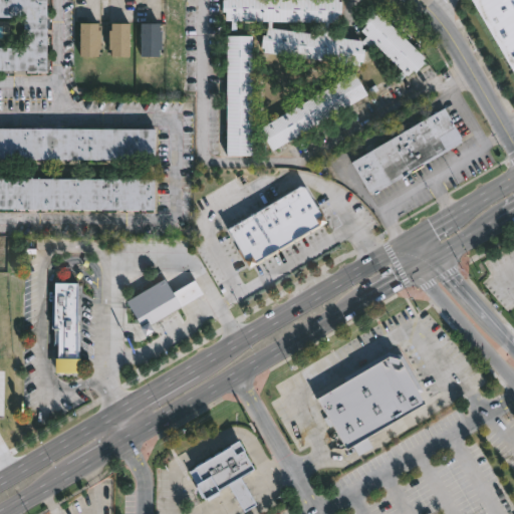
[(45,0),(45,15),(44,71),(25,71),(25,69),(0,68),(0,0),(45,0)]
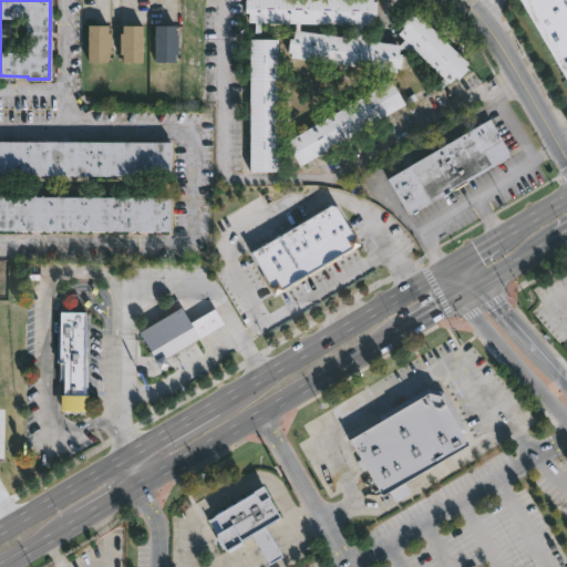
[(375,0),(375,13),(371,12),(371,21),(362,21),(359,37),(399,42),(403,38),(397,31),(403,24),(400,22),(410,12),(413,14),(415,11),(468,61),(464,64),(467,68),(457,78),(454,75),(449,81),(446,80),(439,89),(434,84),(443,75),(415,49),(411,54),(401,45),(399,47),(398,51),(401,52),(399,68),(395,68),(394,71),(289,57),(290,51),(286,51),(288,37),(292,37),(295,21),(259,20),(259,32),(254,32),(254,20),(247,20),(247,11),(244,11),(244,0),(375,0)]
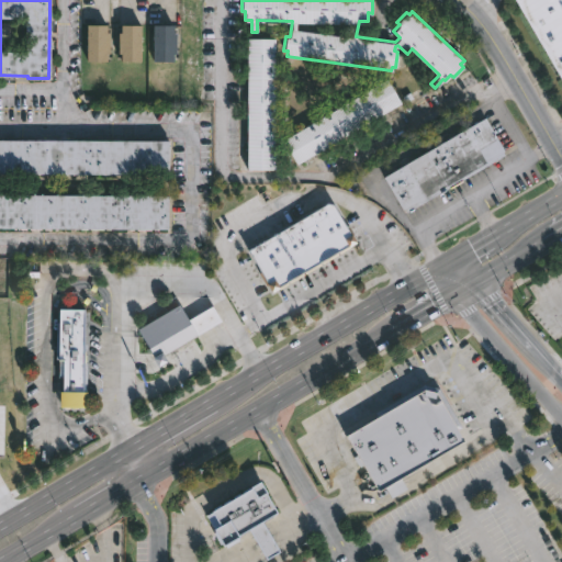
[(561,71),(518,0),(554,0),(555,1),(557,0),(561,0),(561,71)]
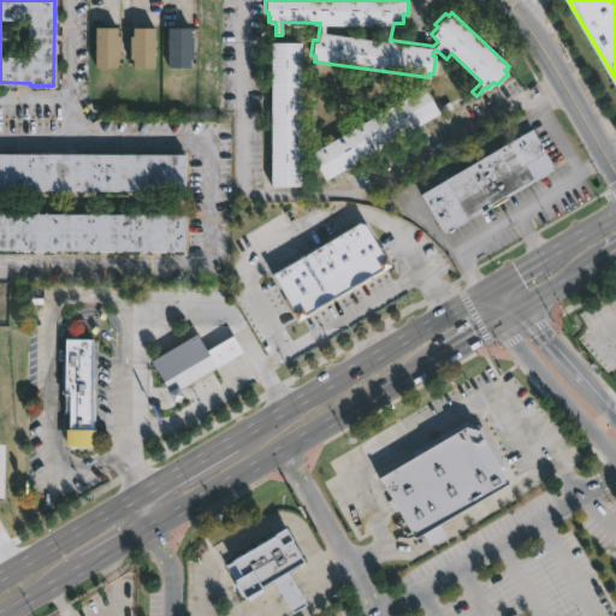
[(116,25),(117,34),(119,34),(119,57),(117,57),(117,65),(94,65),(94,25),(116,25)]
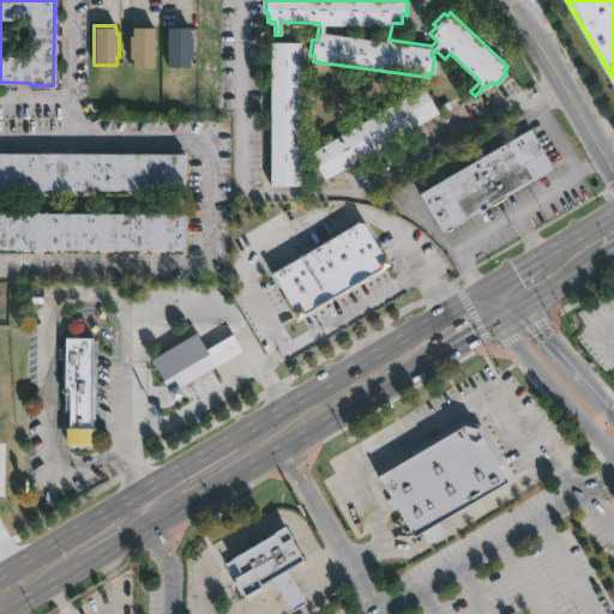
[(154,25),(154,66),(131,65),(131,58),(128,56),(128,35),(132,35),(132,25),(154,25)]
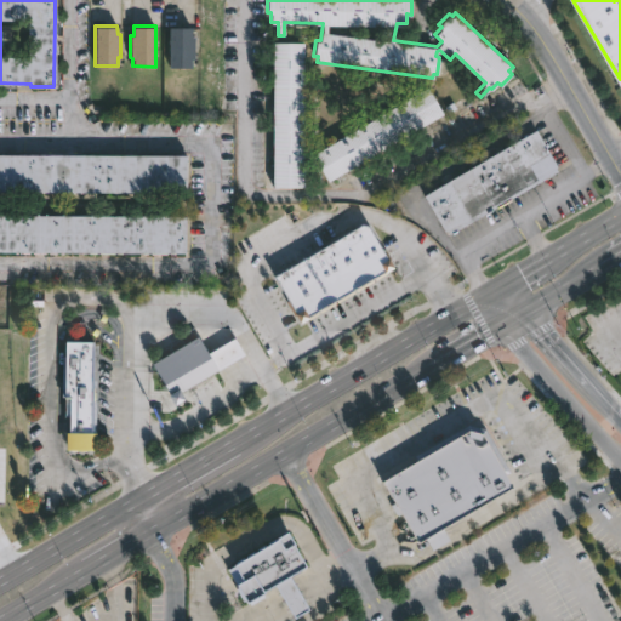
[(191,28),(191,35),(194,35),(194,56),(191,56),(191,66),(170,66),(169,26),(191,26),(191,28)]
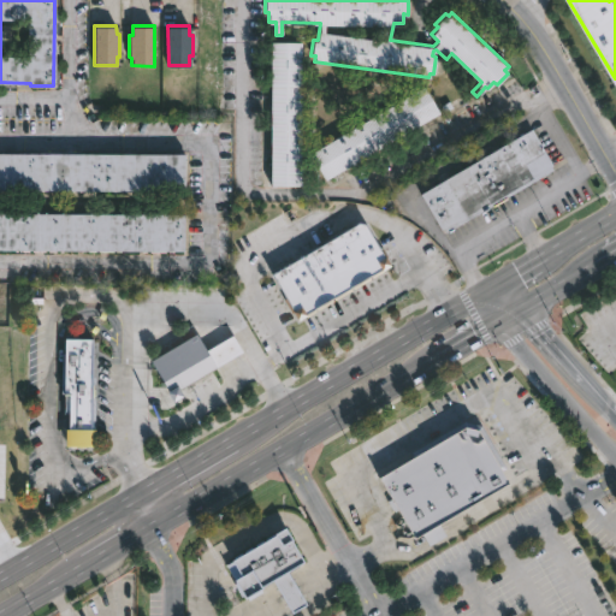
[(301,185),(271,185),(271,41),(301,41),(301,185)]
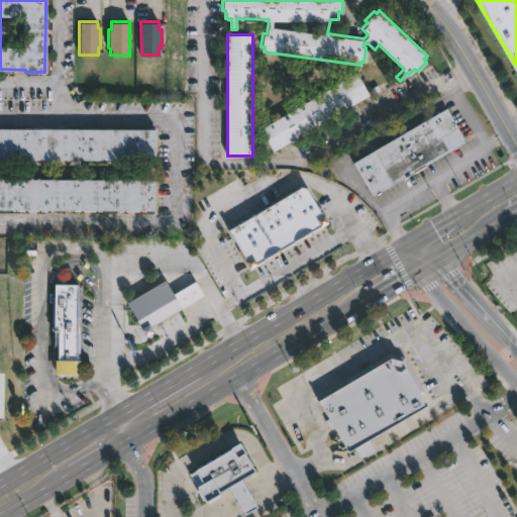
[(273,149),(260,127),(355,73),(369,95),(273,149)]
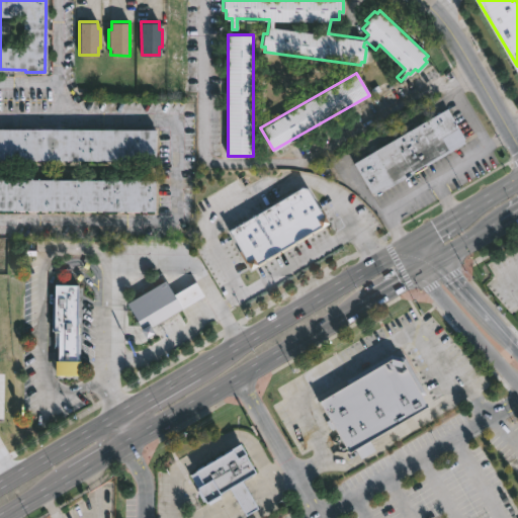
[(465,141),(373,195),(354,163),(446,108),(465,141)]
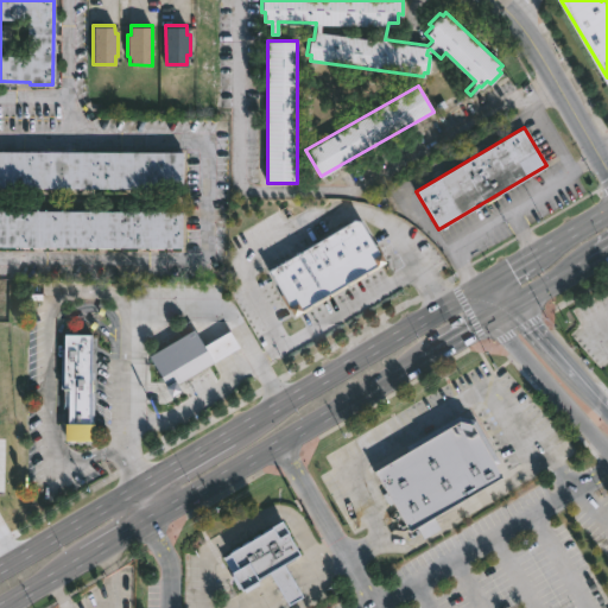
[(42,188),(0,187),(0,150),(182,151),(182,188),(42,188)]
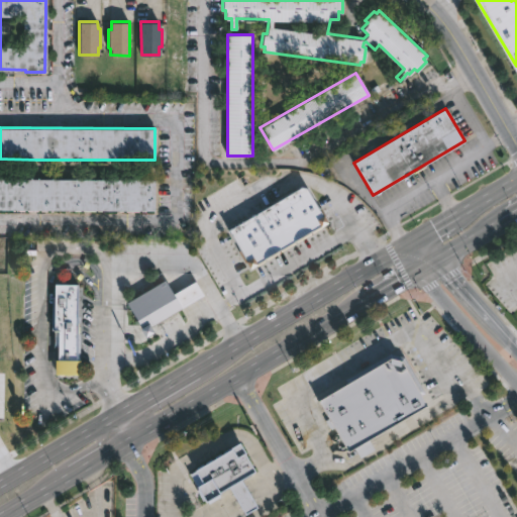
[(0,209),(0,178),(153,179),(153,210),(0,209)]
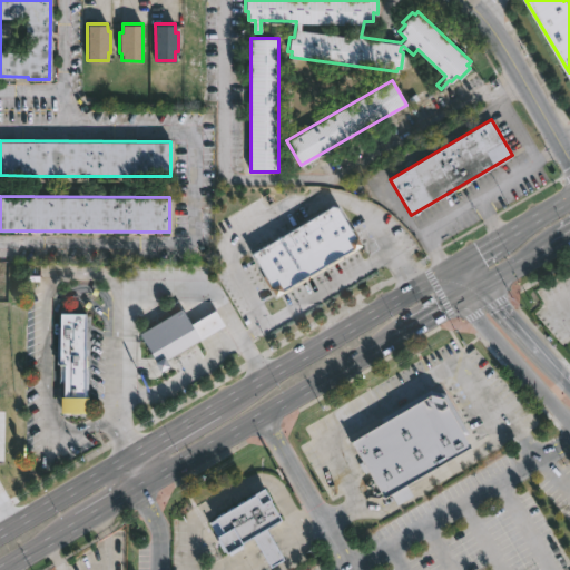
[(217,312),(192,325),(184,311),(141,334),(158,365),(226,330),(217,312)]
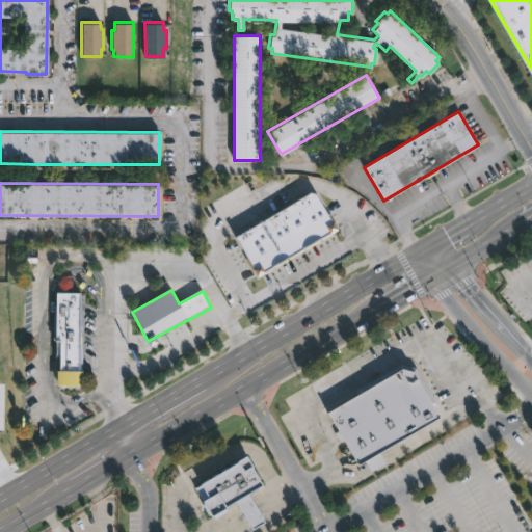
[(61,296),(86,295),(87,391),(62,391),(61,296)]
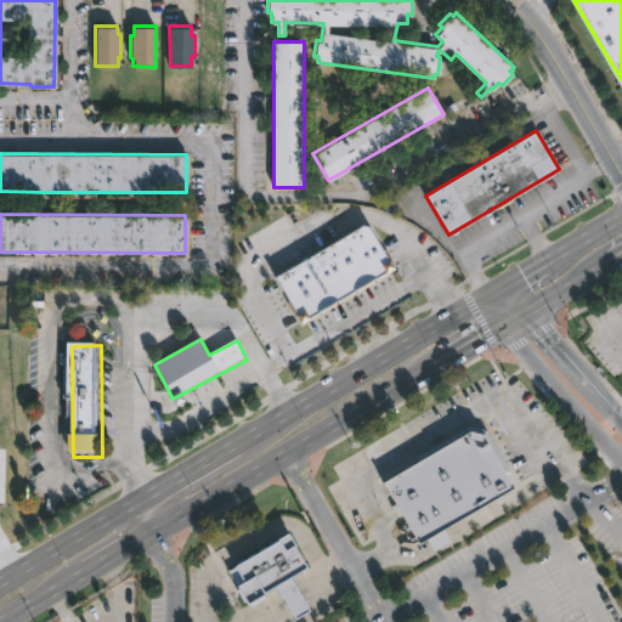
[(444,530),(451,541),(433,550),(425,539),(418,543),(382,481),(463,434),(461,430),(469,425),(486,429),(510,473),(505,475),(513,487),(444,527),(444,530)]
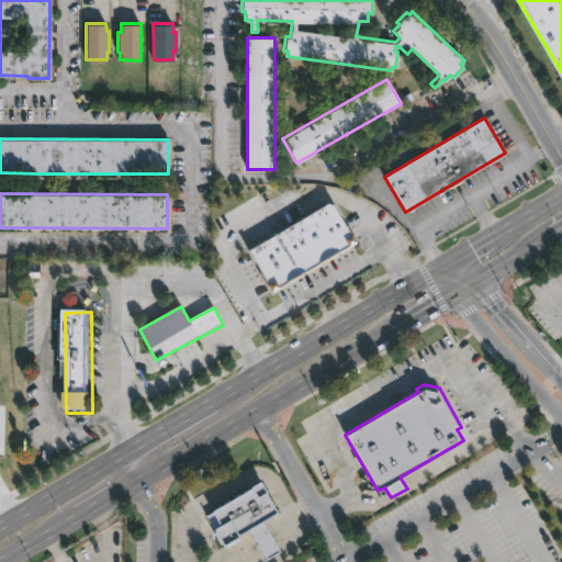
[(260,521),(278,551),(266,559),(248,529),(218,547),(208,530),(212,528),(204,515),(259,482),(277,512),(260,521)]
